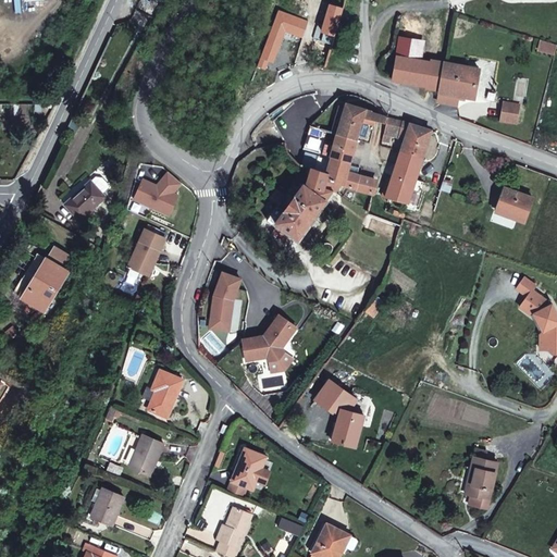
[(332,44),(344,8),(330,3),(323,25),(318,24),(313,38),(332,44)]
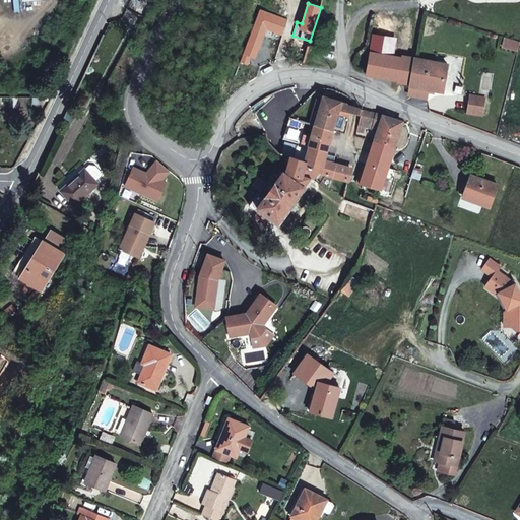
[(251,57),(256,58),(266,29),(281,35),(287,19),(260,9),(241,62),(248,65),(251,57)]
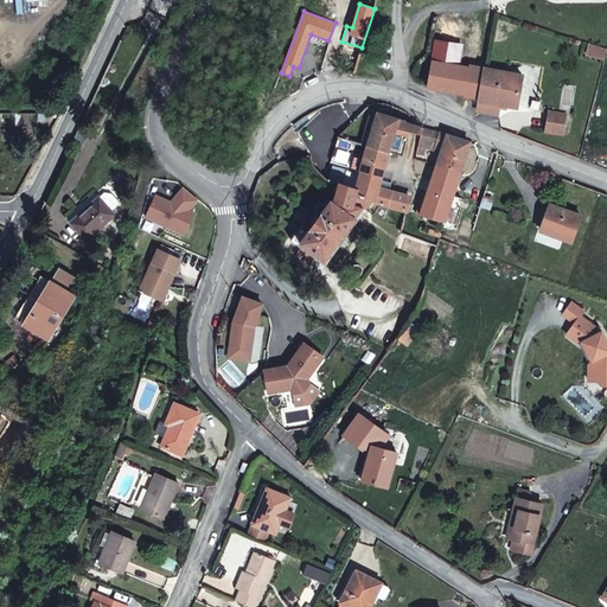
[(493,12),(490,30),(502,32),(504,16),(493,12)]
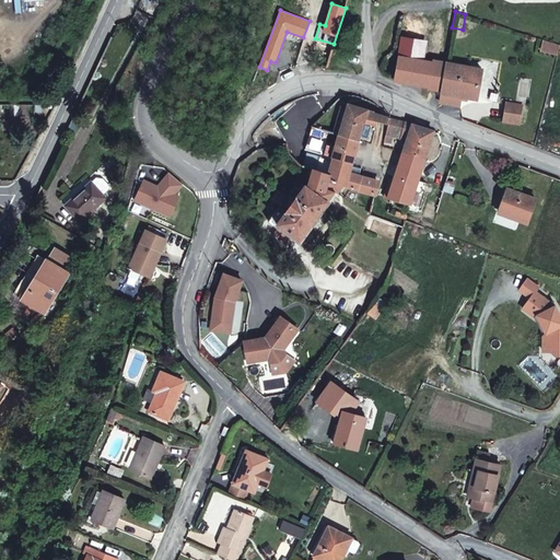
[(384,54),(398,57),(398,55),(422,59),(428,23),(391,16),(384,54)]
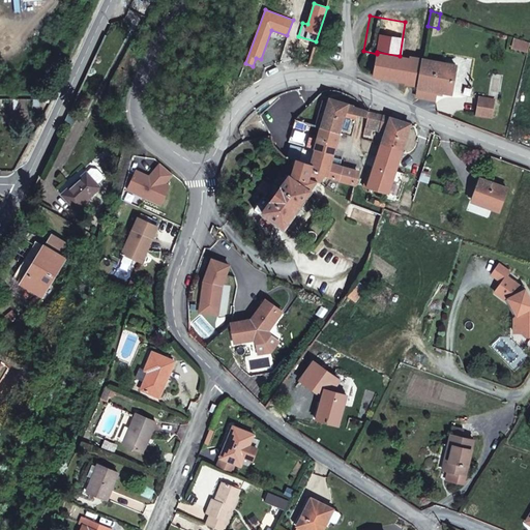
[(377,52),(377,54),(373,75),(405,81),(404,83),(416,85),(414,94),(416,94),(422,59),(409,56),(408,58),(400,56),(377,52)]
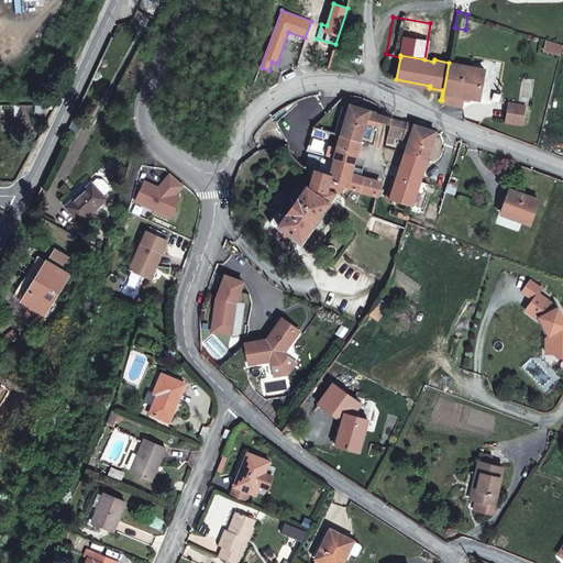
[(479,98),(479,97),(484,69),(449,63),(442,100),(462,105),(464,96),(479,98)]
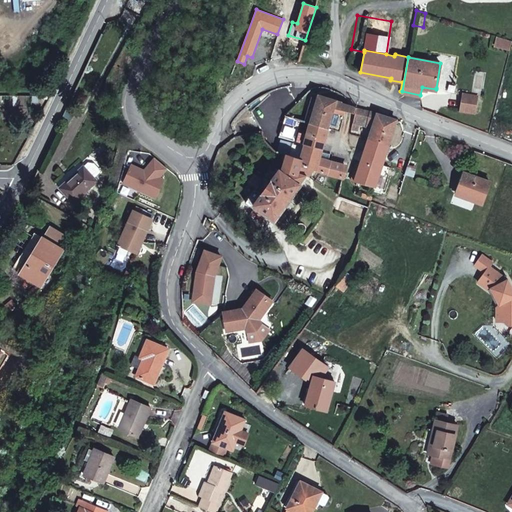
[(478,97),(462,94),(460,109),(475,111),(478,97)]
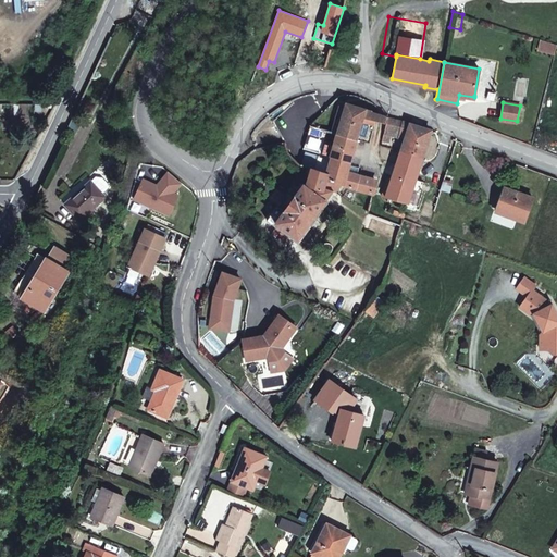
[(363,109),(347,103),(345,110),(338,134),(356,139),(362,121),(364,116),(376,120),(379,113),(371,111),(371,110),(364,108),(363,109)]
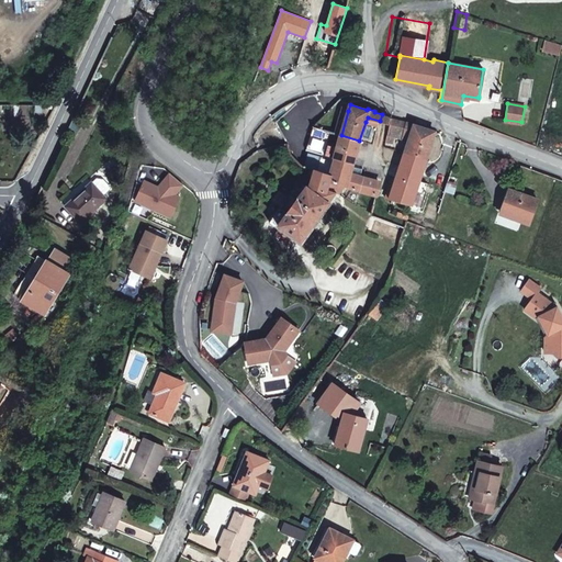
[(335,133),(341,135),(348,111),(341,109),(335,133)]
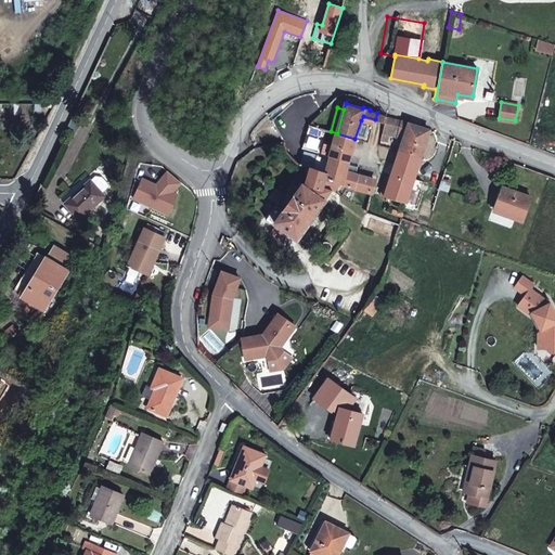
[(399,120),(386,116),(384,121),(382,131),(402,138),(403,131),(398,128),(399,120)]
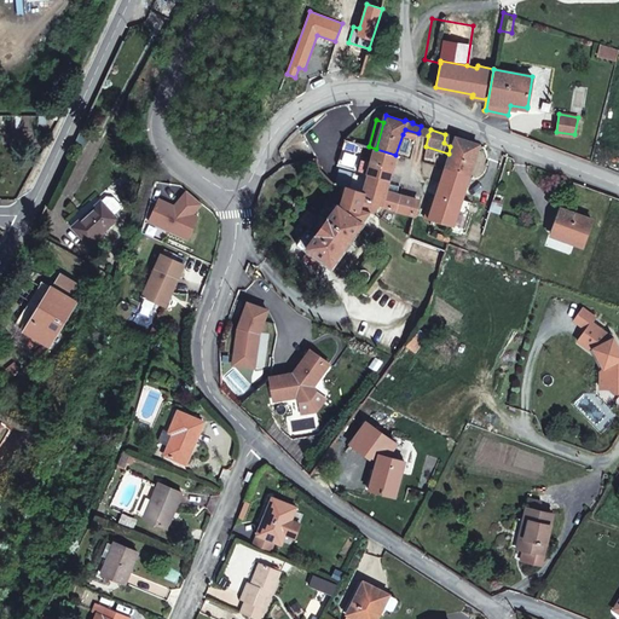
[(444,143),(450,146),(449,154),(444,168),(468,174),(478,144),(445,134),(444,143)]
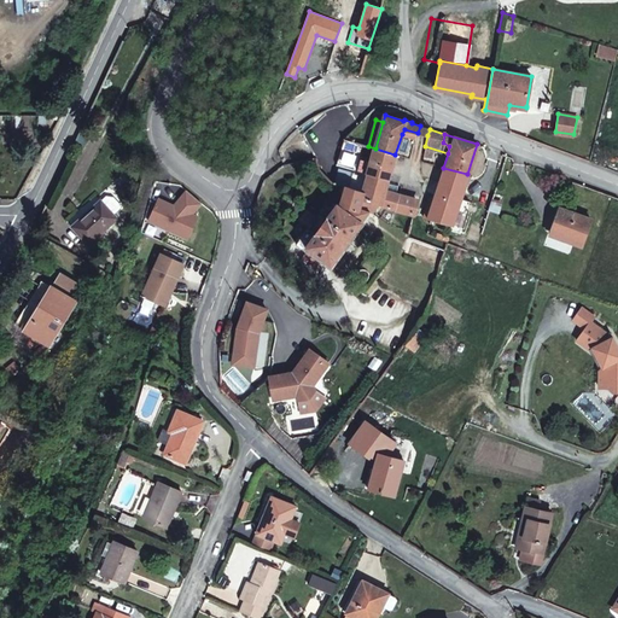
[(365,146),(343,140),(336,164),(356,170),(365,146)]
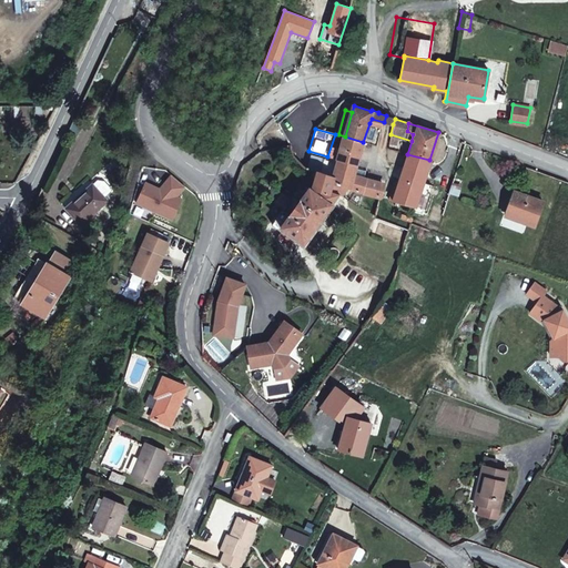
[(363,142),(345,137),(337,160),(356,165),(363,142)]
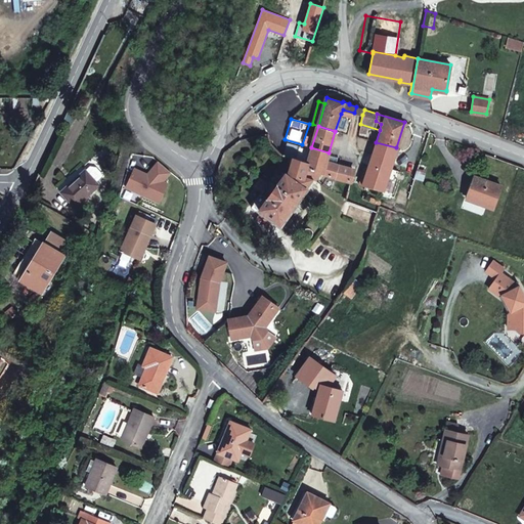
[(320,172),(336,177),(339,165),(325,160),(329,153),(311,147),(310,150),(288,142),(285,154),(293,156),(308,161),(306,168),(320,172)]
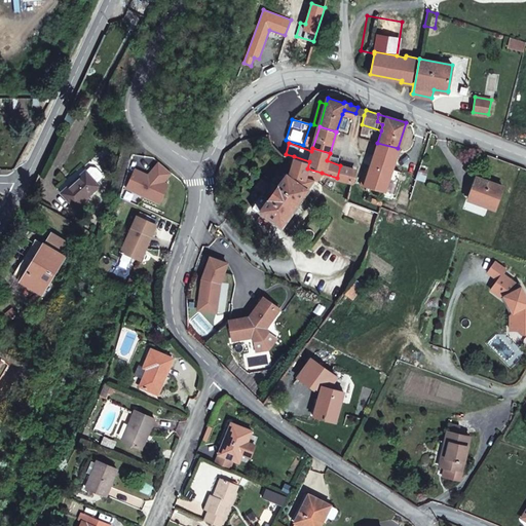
[(398,148),(377,143),(370,165),(364,185),(383,191),(389,171),(398,148)]
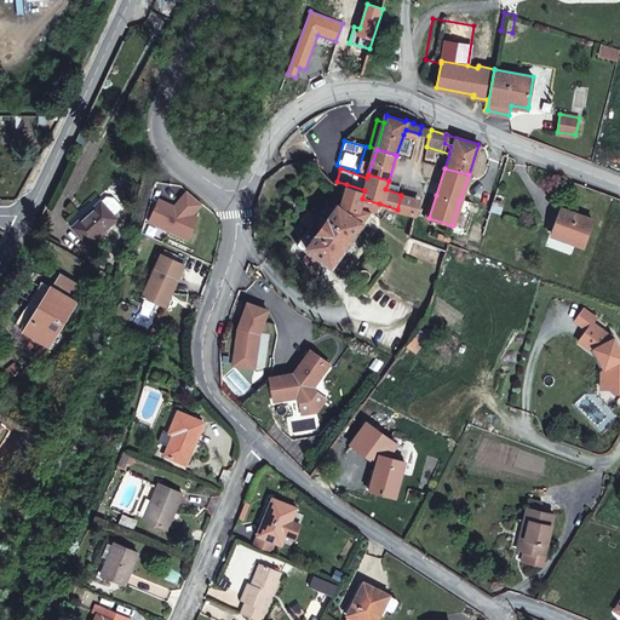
[(389,181),(385,189),(401,195),(405,185),(400,183),(389,181)]
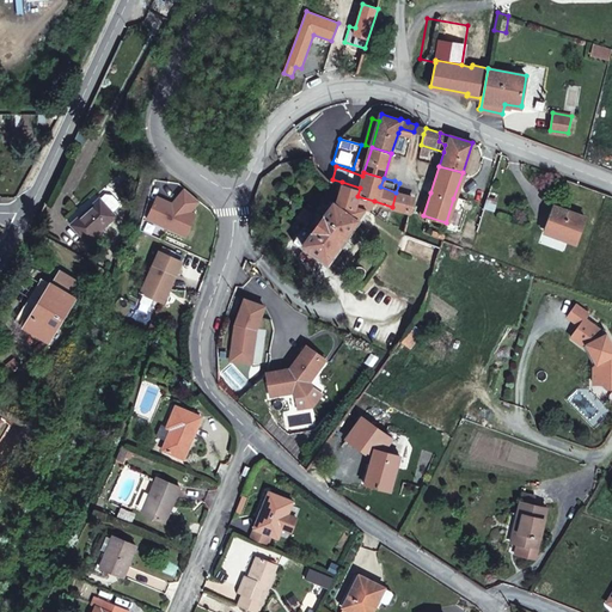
[(303,245),(326,262),(357,219),(365,209),(367,210),(374,201),(357,196),(360,188),(342,182),(335,203),(334,201),(303,245)]
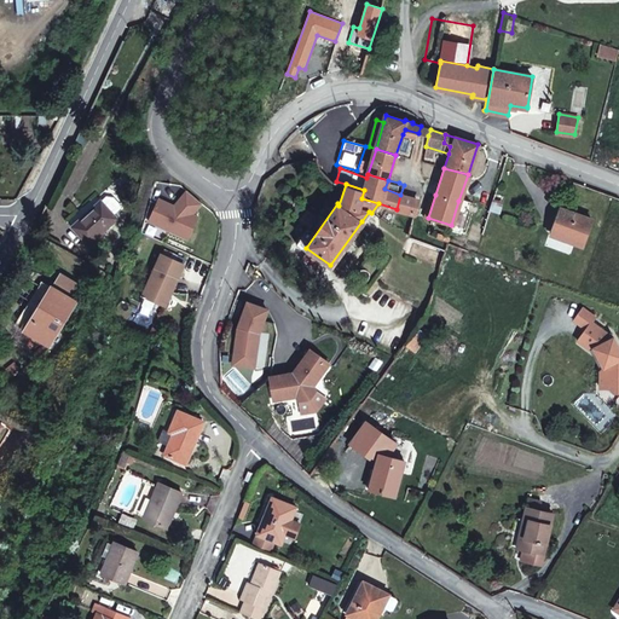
[(201,201),(187,190),(174,204),(163,201),(157,203),(150,219),(189,237),(195,215),(191,212),(201,201)]
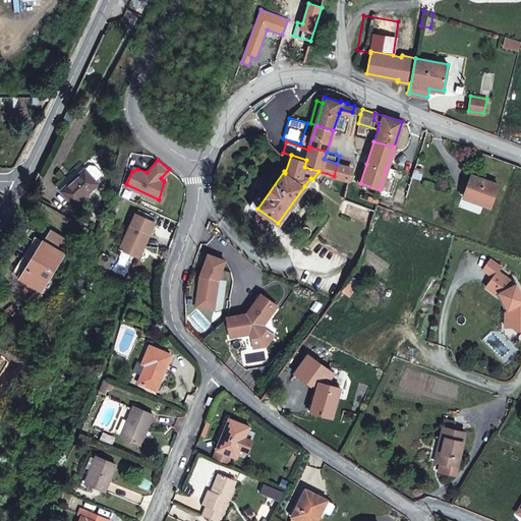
[(350,168),(337,164),(334,176),(347,179),(350,168)]
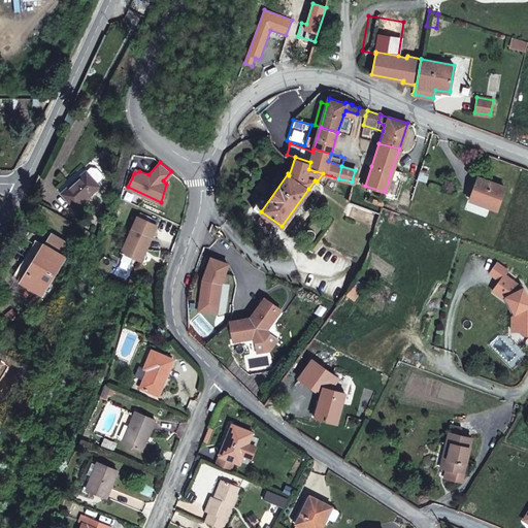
[(283,230),(310,191),(308,189),(282,226),(261,211),(288,173),(281,168),(253,207),(283,230)]
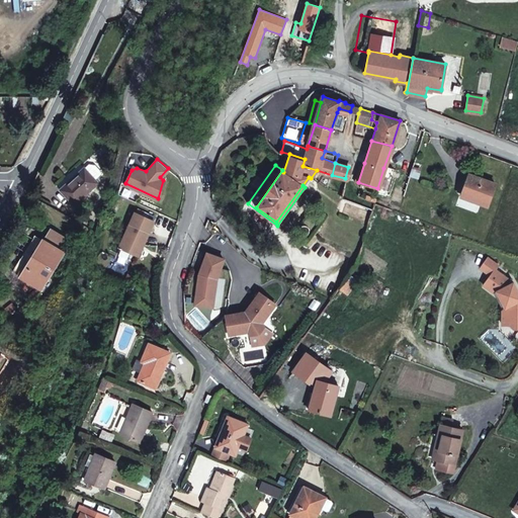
[(85,167),(60,188),(74,204),(98,183),(85,167)]
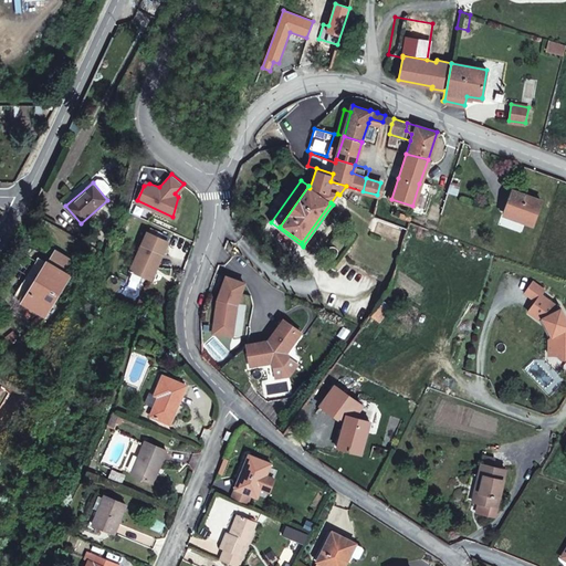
[(440,215),(450,194),(419,184),(412,206),(440,215)]
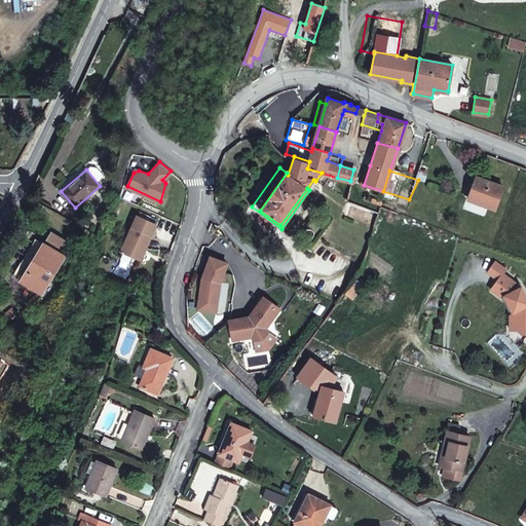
[(493,209),(502,186),(477,177),(468,199),(493,209)]
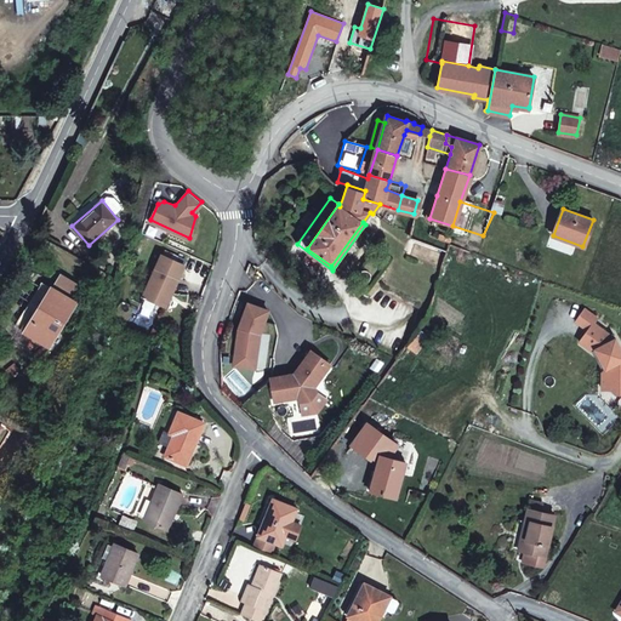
[(372,214),(370,212),(363,222),(365,224),(372,214)]
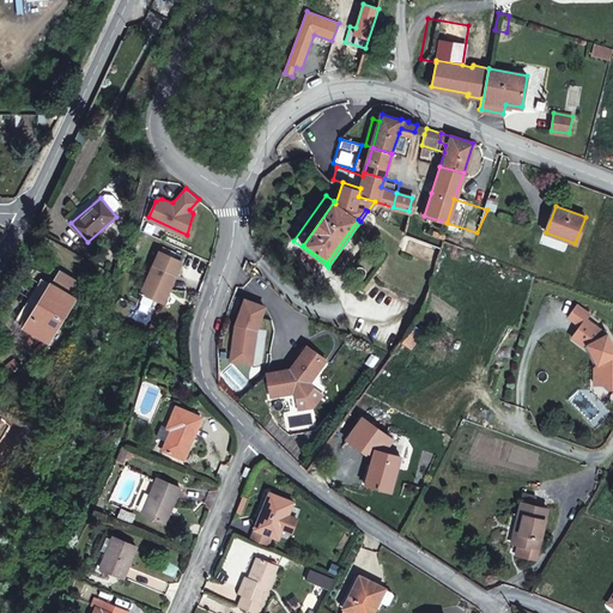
[(32,242),(28,252),(41,259),(46,249),(32,242)]
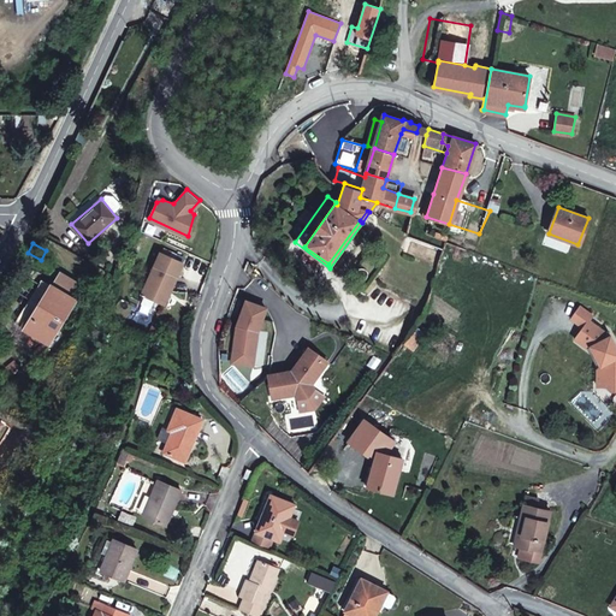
[(142,292),(163,302),(181,261),(159,252),(142,292)]
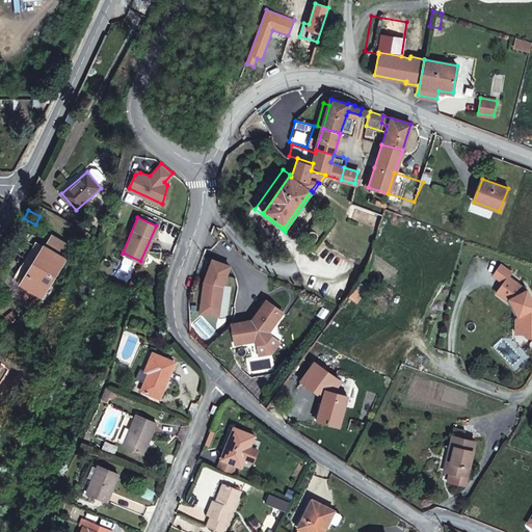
[(65,254),(42,240),(12,291),(42,307),(63,269),(58,266),(65,254)]
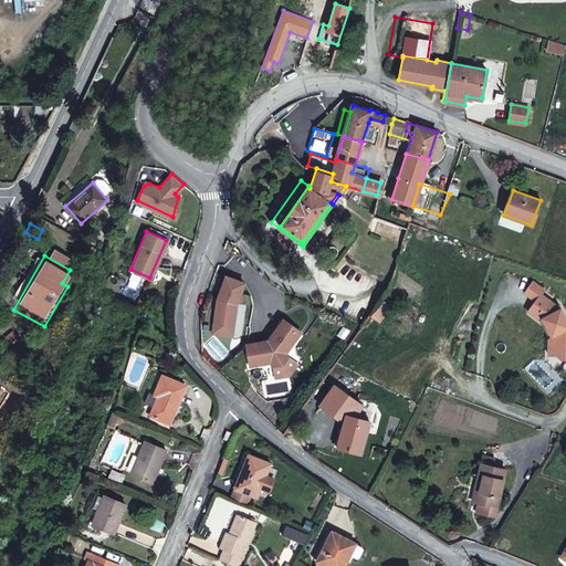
[(217,300),(216,325),(236,327),(234,310),(244,283),(226,275),(217,300)]
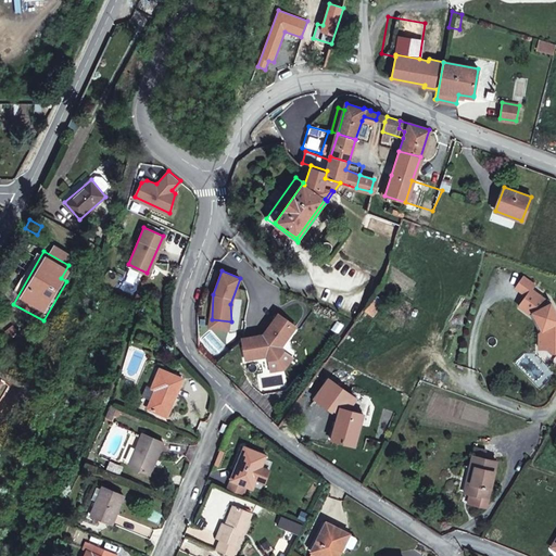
[(523,300),(516,311),(533,321),(540,327),(540,336),(547,336),(547,350),(552,354),(555,353),(555,316),(548,306),(528,293),(530,289),(515,278),(507,289),(523,300)]
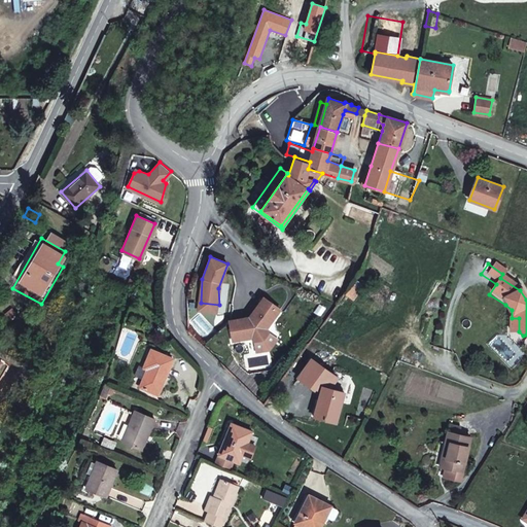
[(350,300),(357,289),(350,284),(343,294),(350,300)]
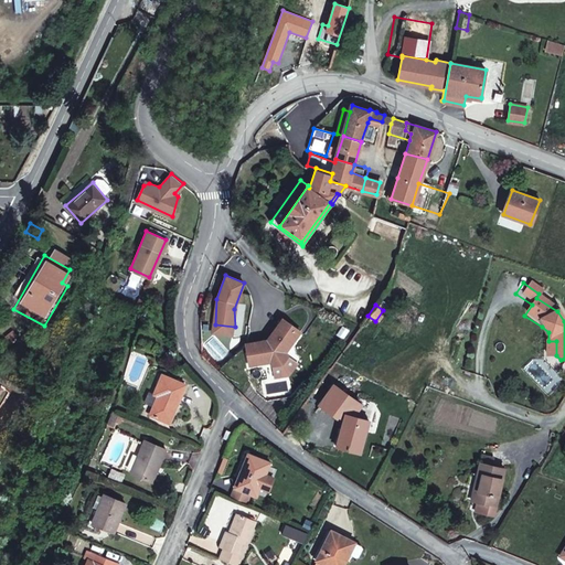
[(265,345),(259,342),(247,344),(251,364),(272,361),(273,365),(284,364),(289,355),(286,353),(301,332),(284,320),(265,345)]
